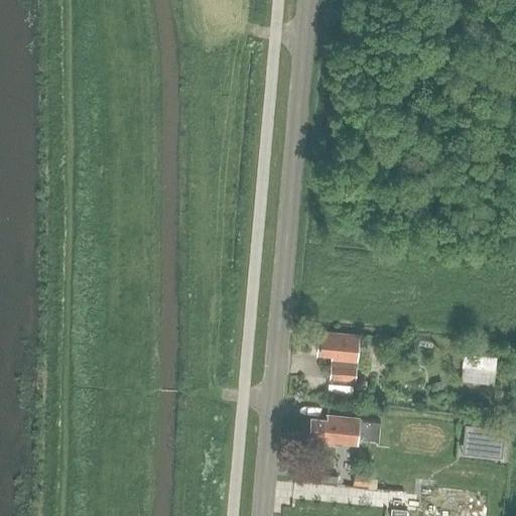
[(355,362),(358,336),(324,332),(324,339),(316,338),(314,354),(331,356),(331,359),(332,359),(355,362)]
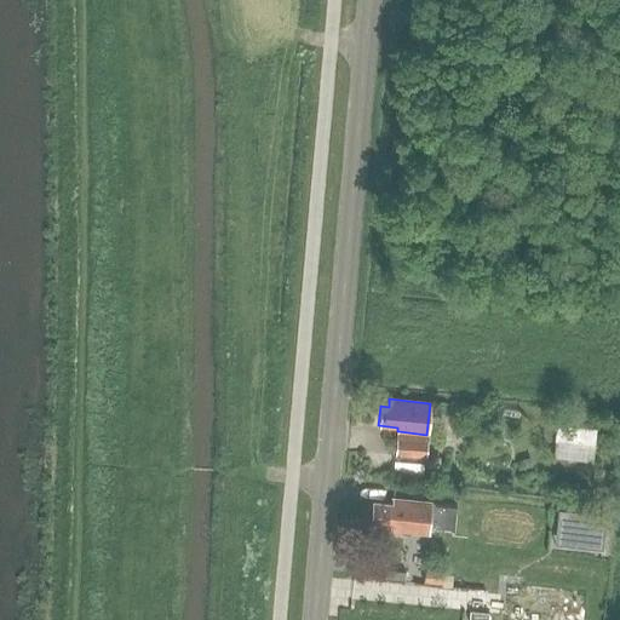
[(596,430),(556,426),(554,459),(593,463),(596,430)]
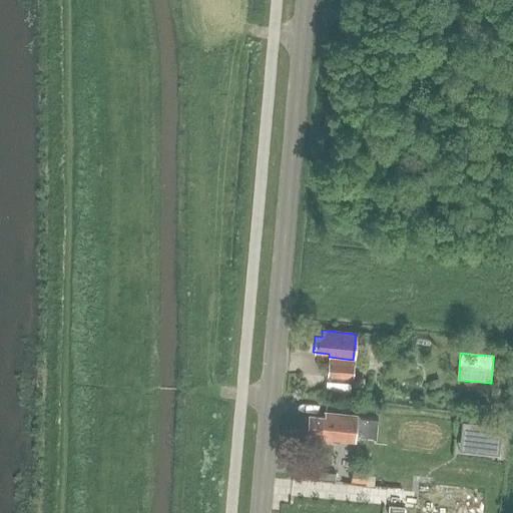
[(353,378),(354,365),(329,364),(328,364),(327,378),(351,380),(353,380),(353,378)]
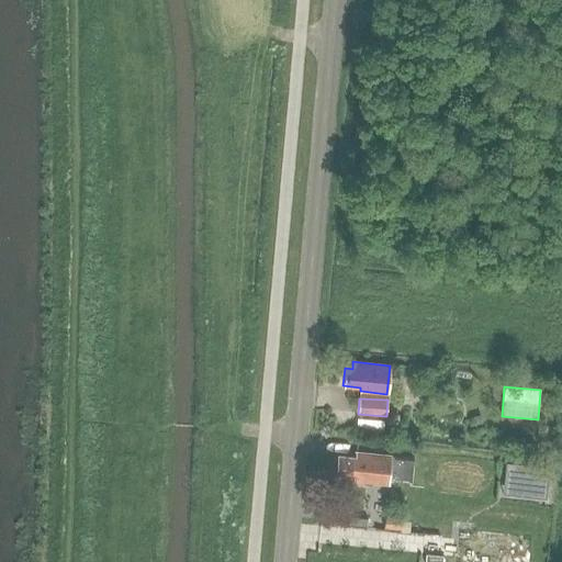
[(384,416),(384,424),(398,425),(398,414),(386,414),(386,416),(384,416)]
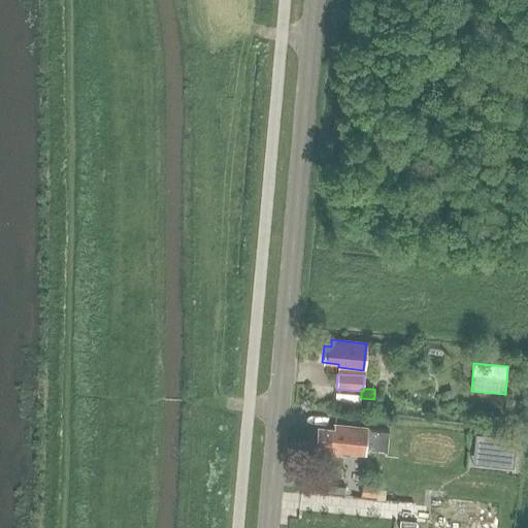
[(454,398),(451,390),(442,393),(444,401),(454,398)]
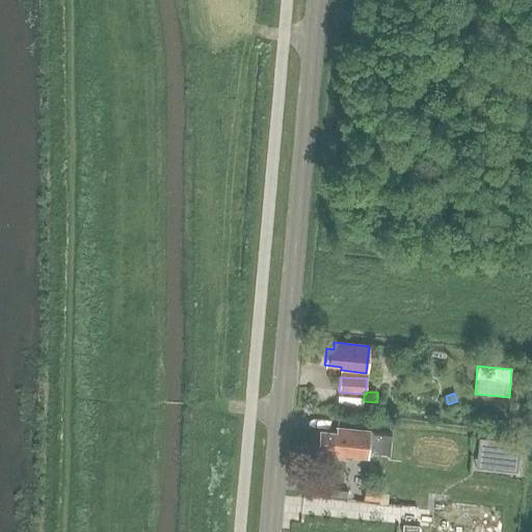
[(485,418),(484,426),(504,429),(505,420),(485,418)]
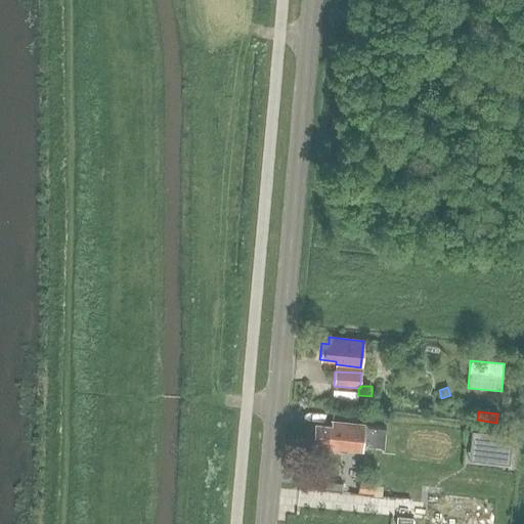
[(360,450),(361,448),(384,450),(386,428),(363,426),(363,425),(332,421),(331,427),(315,425),(313,441),(329,442),(328,447),(360,450)]
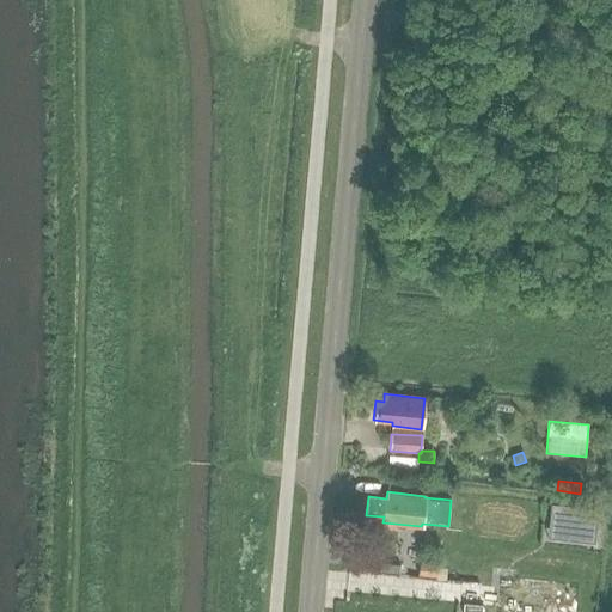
[(551,505),(549,530),(595,536),(599,509),(551,505)]
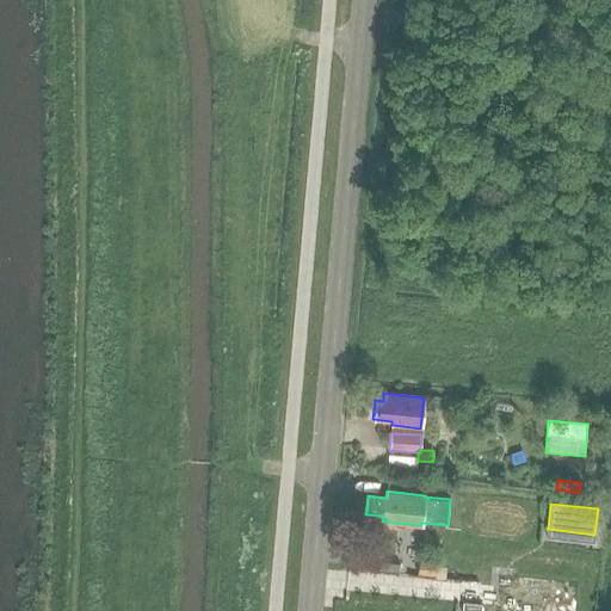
[(419,572),(418,575),(436,576),(436,573),(437,566),(437,562),(419,561),(419,572)]
